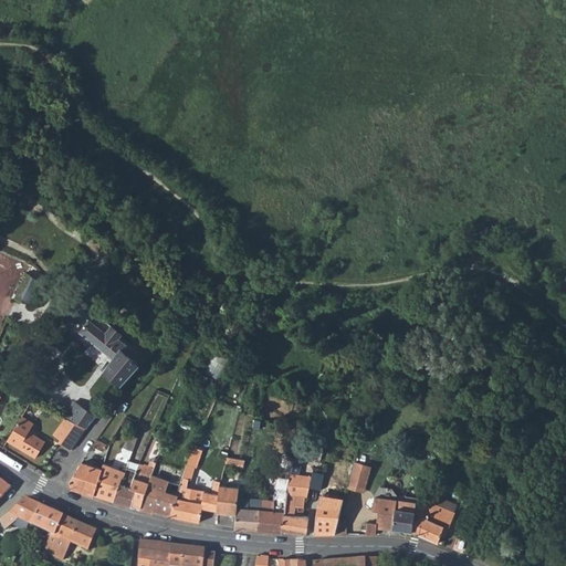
[(31,306),(41,281),(27,275),(17,300),(31,306)]
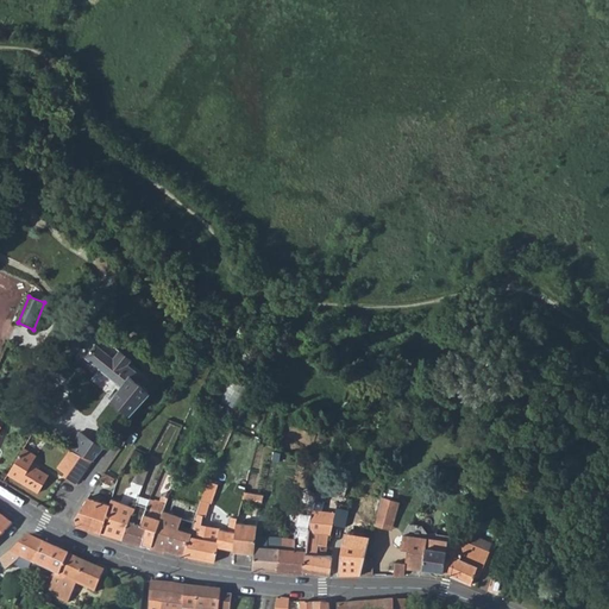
[(112,400),(130,415),(149,393),(131,376),(135,370),(127,364),(129,363),(129,358),(121,353),(118,355),(115,359),(95,345),(86,358),(123,385),(112,400)]
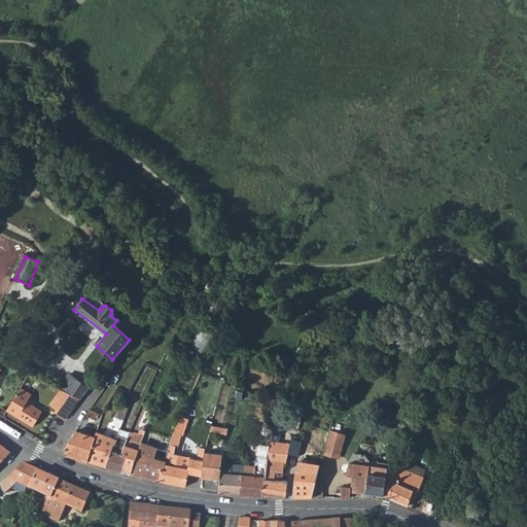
[(205,353),(216,332),(201,324),(190,346),(205,353)]
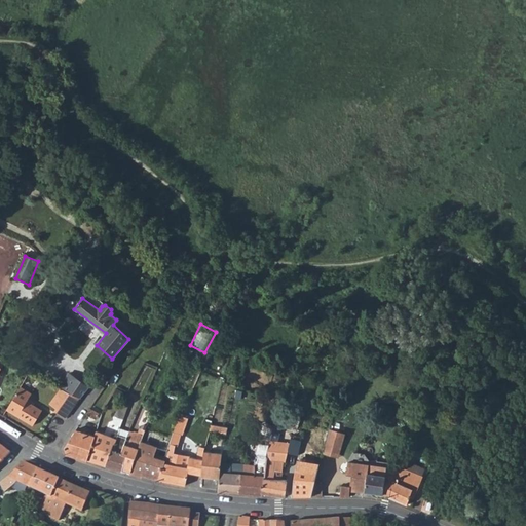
[(88,387),(69,375),(62,388),(80,399),(88,387)]
